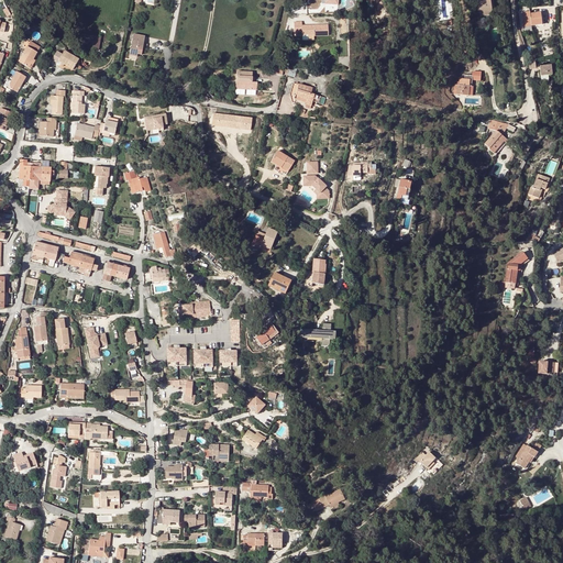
[(493,0),(476,0),(478,11),(495,9),(493,0)]
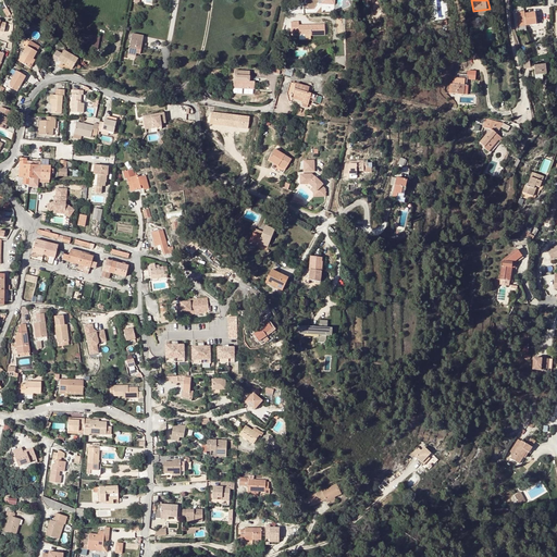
[(524,12),(516,13),(518,24),(525,23),(527,25),(537,23),(535,13),(525,14),(524,12)]
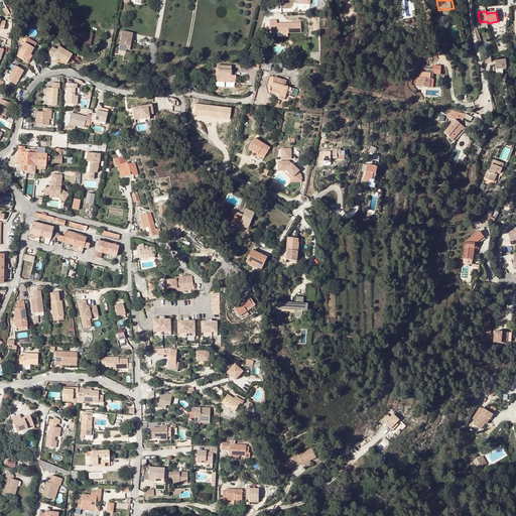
[(277,21),(270,21),(270,30),(277,30),(277,32),(288,32),(288,33),(301,33),(301,23),(277,24),(277,21)]
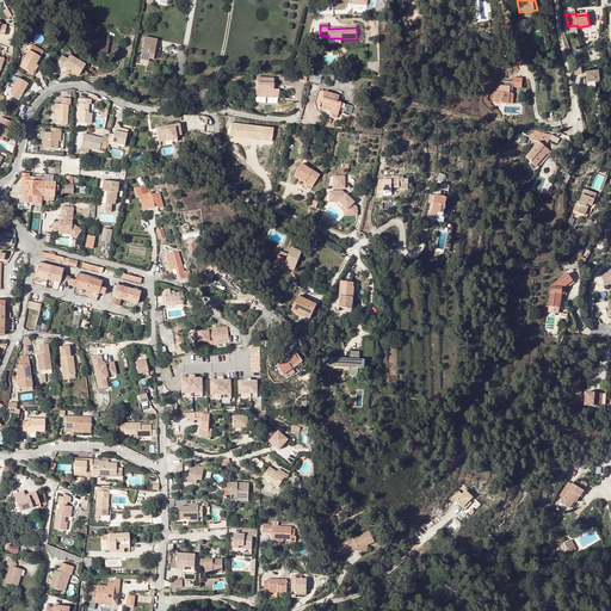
[(81,35),(80,45),(87,47),(86,50),(107,54),(109,41),(88,37),(88,36),(81,35)]
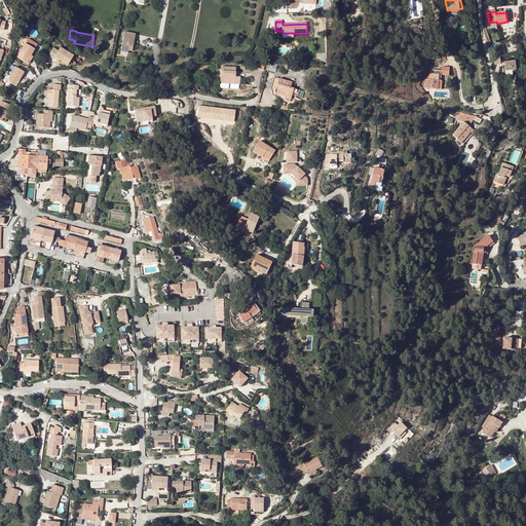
[(124,31),(121,49),(128,50),(129,50),(133,51),(136,33),(124,31)]
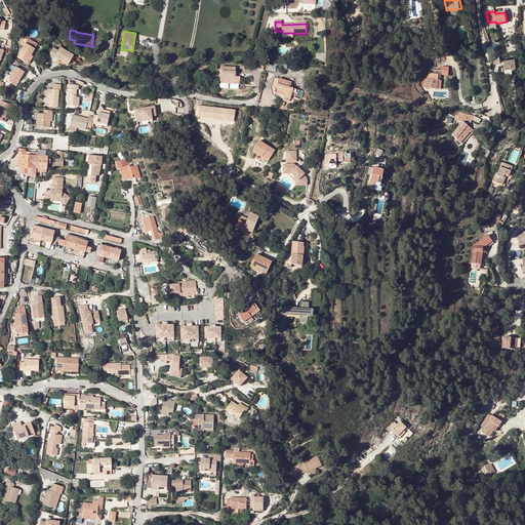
[(16,57),(27,63),(31,55),(37,44),(28,39),(16,57)]
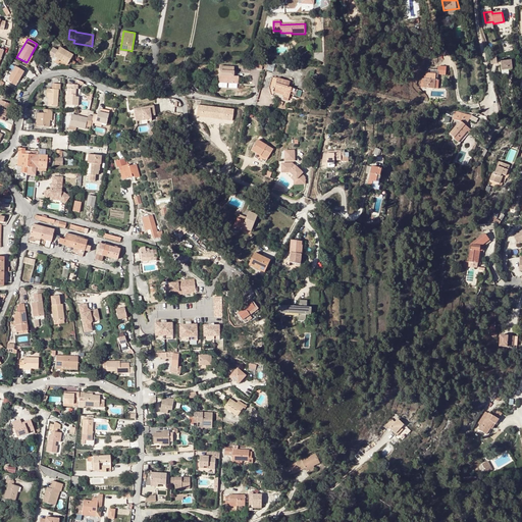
[(53,48),(49,54),(54,57),(55,57),(66,65),(73,55),(60,47),(57,50),(53,48)]
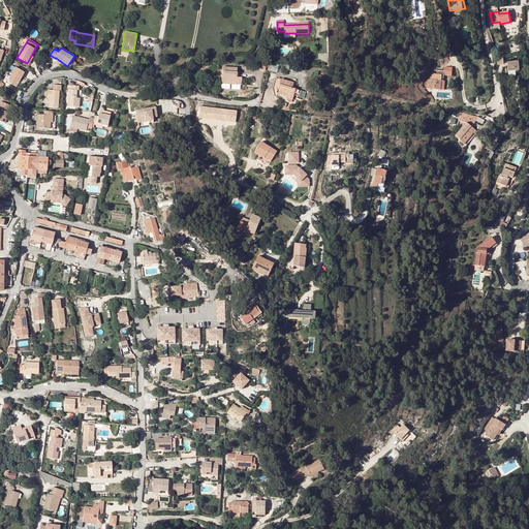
[(518,62),(506,63),(507,72),(519,70),(518,62)]
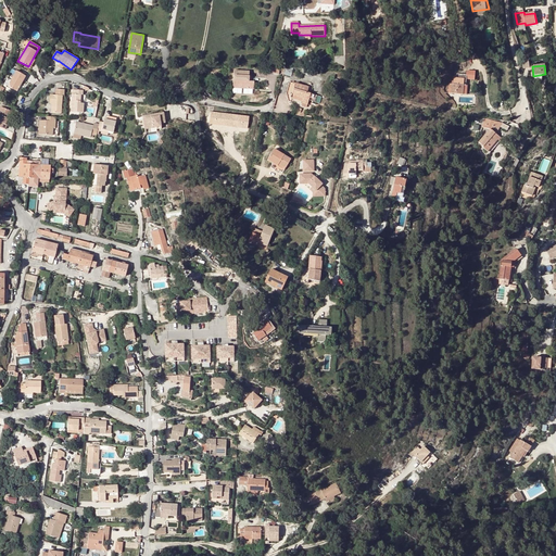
[(467,79),(476,79),(476,70),(467,70),(467,79)]
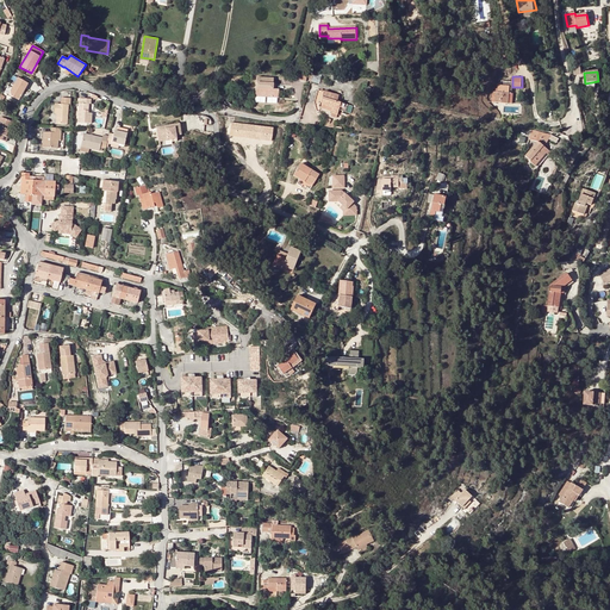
[(18,78),(8,95),(19,100),(29,83),(18,78)]
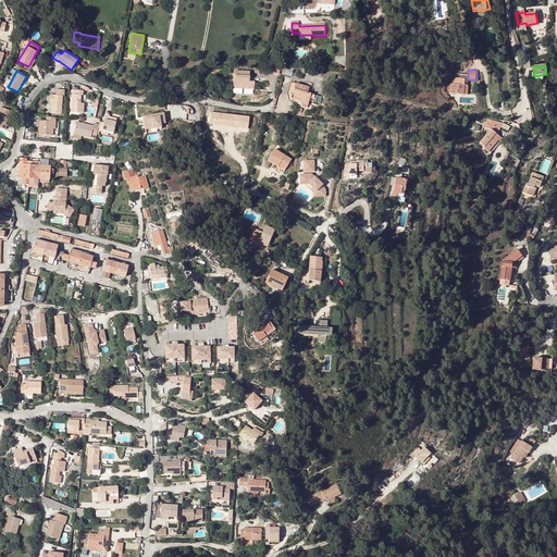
[(254,83),(251,83),(249,83),(249,77),(249,72),(234,71),(233,82),(242,82),(242,89),(254,89),(254,83)]
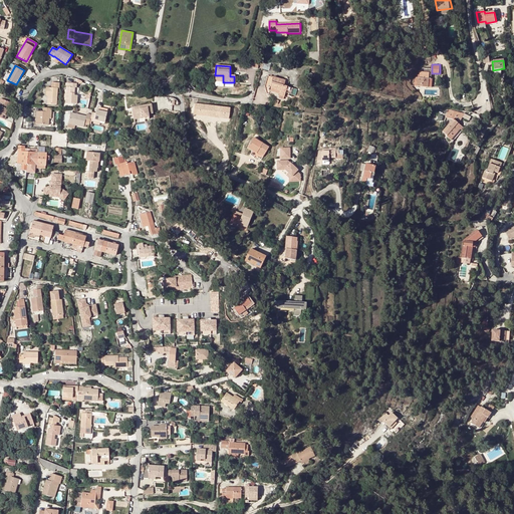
[(429,73),(420,72),(420,75),(418,74),(417,86),(428,87),(429,73)]
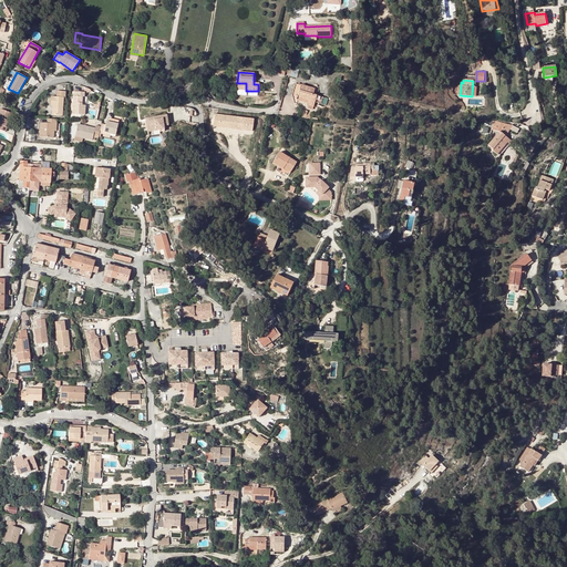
[(315,102),(317,95),(312,94),(315,89),(296,84),(292,95),(295,103),(296,103),(297,101),(297,98),(309,101),(308,103),(308,104),(313,106),(315,102)]
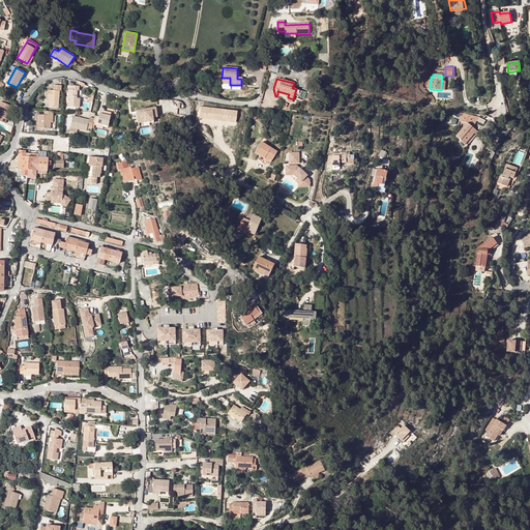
[(48,90),(48,95),(50,95),(50,99),(50,108),(59,108),(60,91),(61,91),(61,86),(53,85),(53,90),(48,90)]
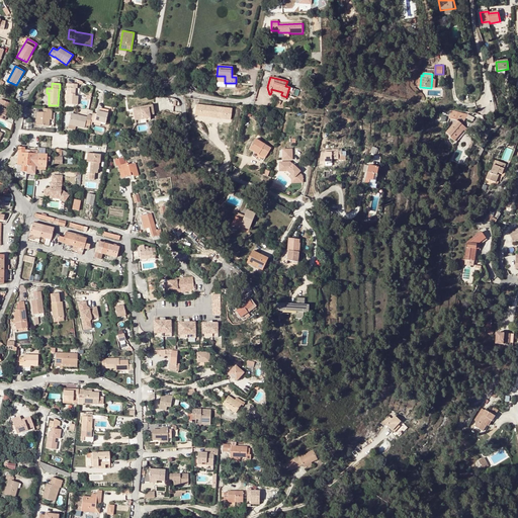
[(67,88),(66,104),(78,104),(78,96),(77,96),(75,96),(75,94),(76,88),(77,88),(77,84),(70,84),(69,88),(67,88)]
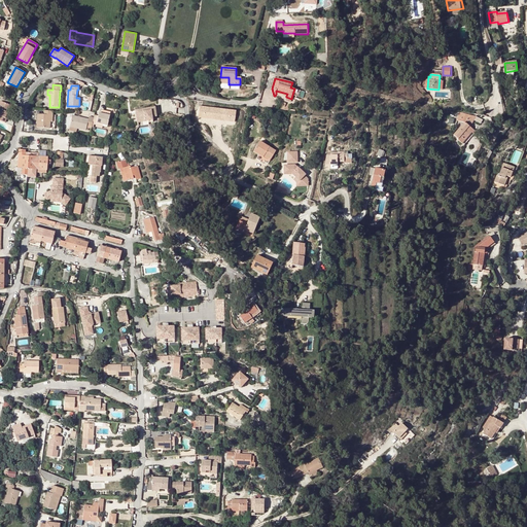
[(7,111),(9,112),(11,106),(2,102),(0,107),(0,120),(5,123),(6,118),(5,118),(6,114),(7,111)]
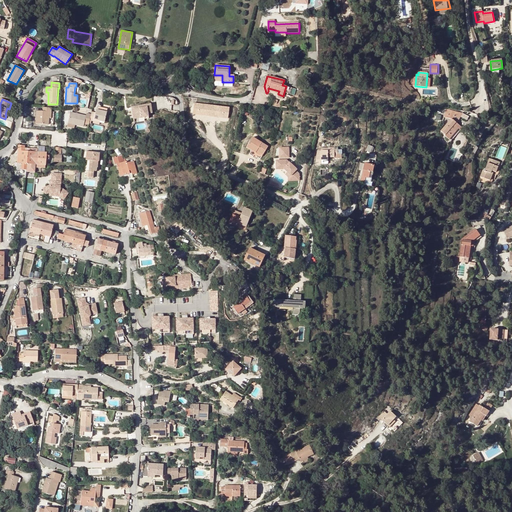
[(194,102),(192,114),(228,118),(230,107),(194,102)]
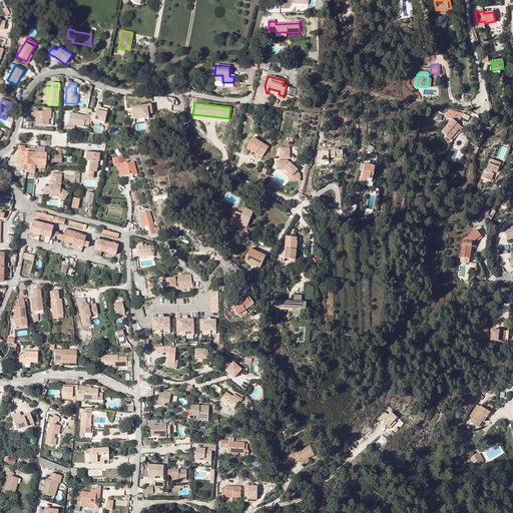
[(151,104),(142,106),(142,108),(132,111),(133,120),(144,118),(144,120),(148,119),(148,114),(152,114),(151,104)]
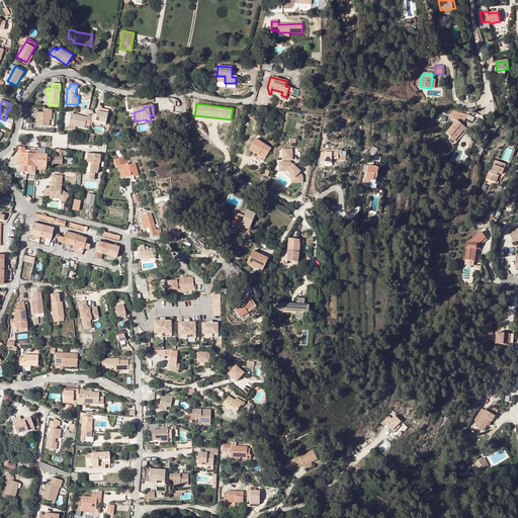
[(52,109),(44,108),(44,112),(36,112),(35,125),(50,126),(50,119),(52,119),(52,109)]
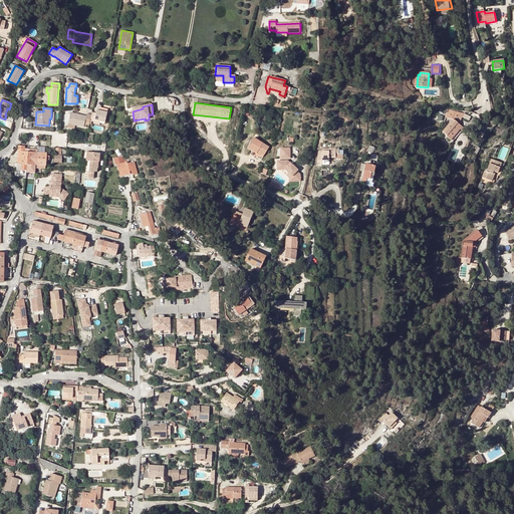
[(446,117),(453,119),(458,123),(464,113),(448,109),(446,117)]
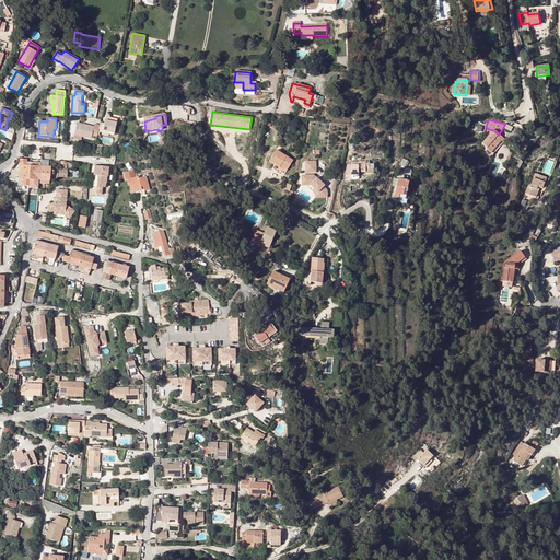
[(104,124),(101,123),(100,126),(98,131),(102,132),(103,131),(114,133),(116,123),(105,120),(104,124)]
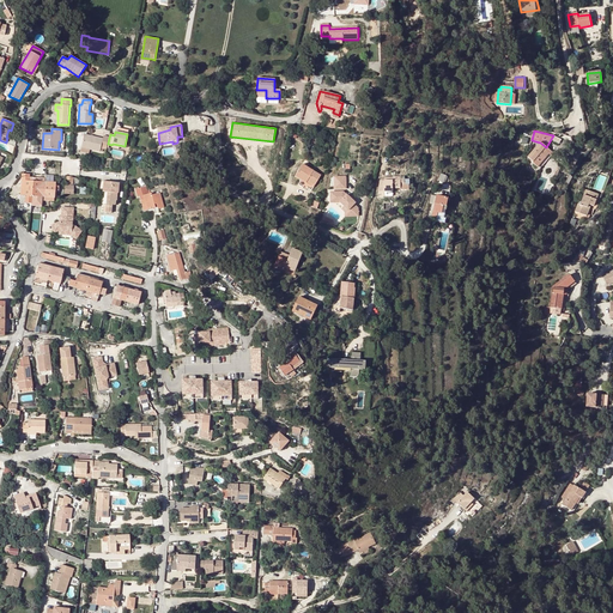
[(108,144),(109,138),(103,137),(102,139),(84,134),(82,147),(89,150),(99,151),(101,145),(107,146),(108,144)]
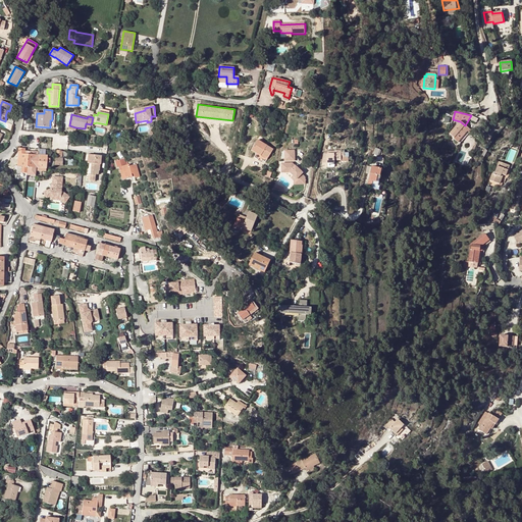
[(465,125),(460,121),(450,134),(455,138),(454,139),(458,142),(467,131),(469,128),(465,125)]
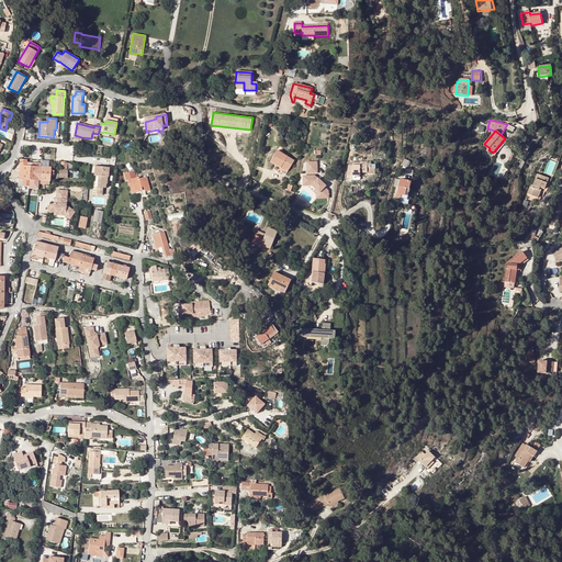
[(272,163),(283,169),(284,167),(291,171),(296,163),(279,152),(272,163)]
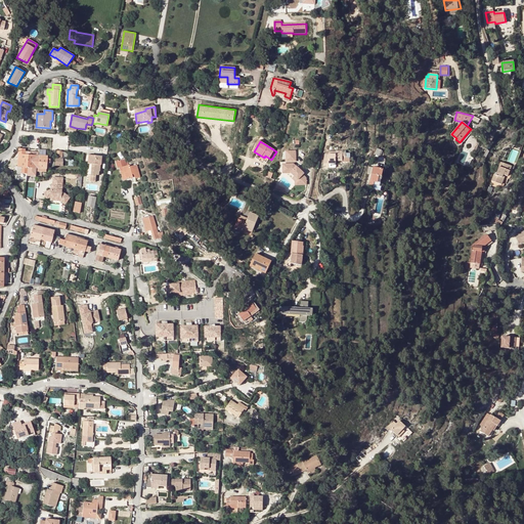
[(28,168),(29,151),(26,151),(26,149),(18,148),(18,151),(17,167),(28,168)]
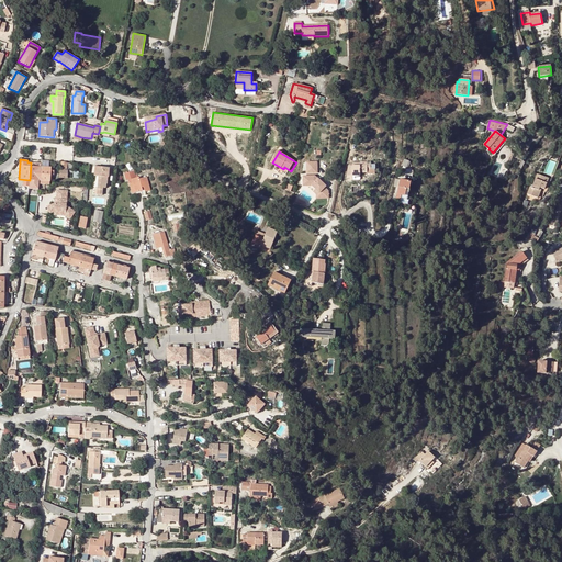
[(32,163),(31,163),(30,180),(40,181),(41,167),(32,167),(32,163)]
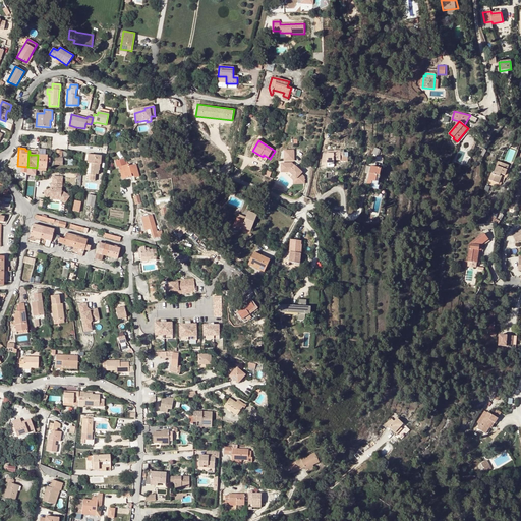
[(295,151),(286,151),(286,161),(295,161),(295,151)]
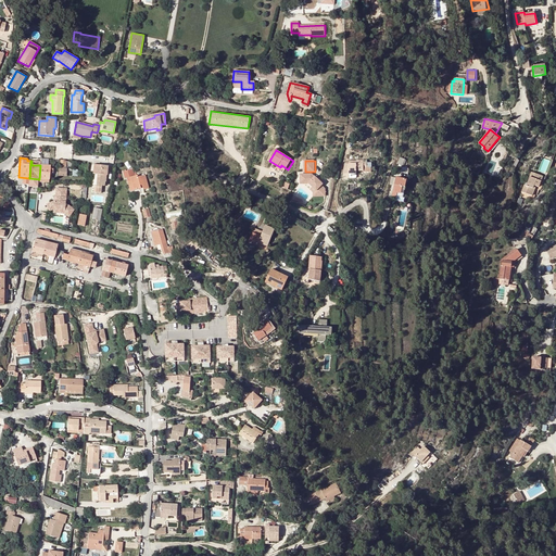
[(356,161),(356,171),(364,171),(364,168),(366,168),(366,163),(363,163),(363,161),(356,161)]
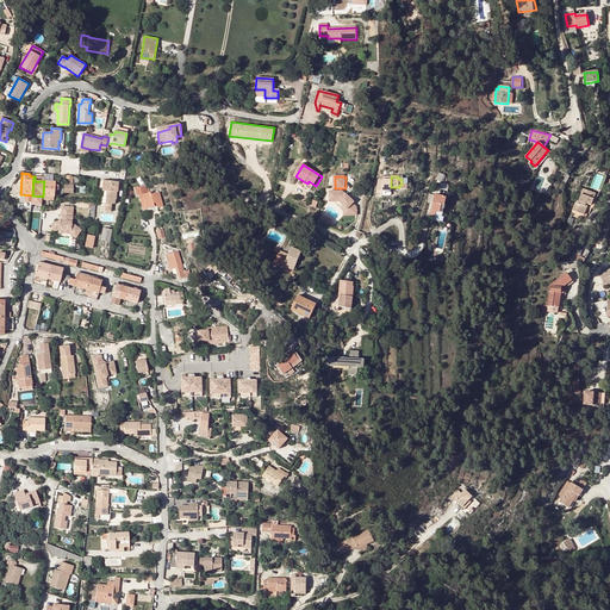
[(55,182),(54,181),(44,181),(43,197),(44,197),(54,197),(55,190),(58,190),(58,185),(55,185),(55,182)]
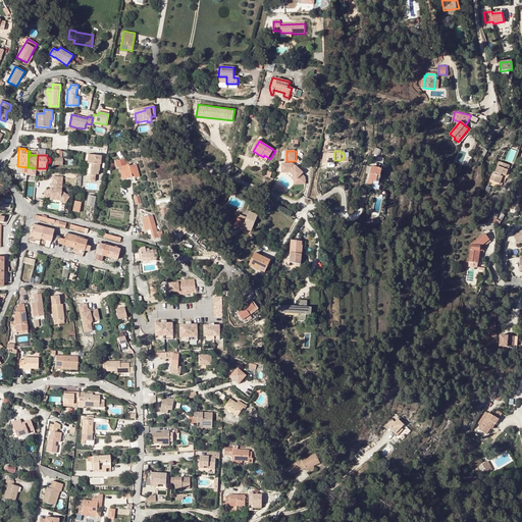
[(91,163),(91,172),(98,172),(98,171),(99,171),(100,164),(100,165),(101,156),(89,155),(88,163),(91,163)]
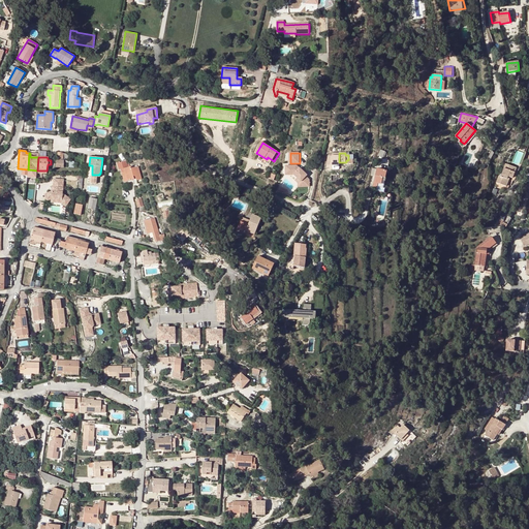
[(125,161),(117,163),(119,169),(127,167),(125,161)]
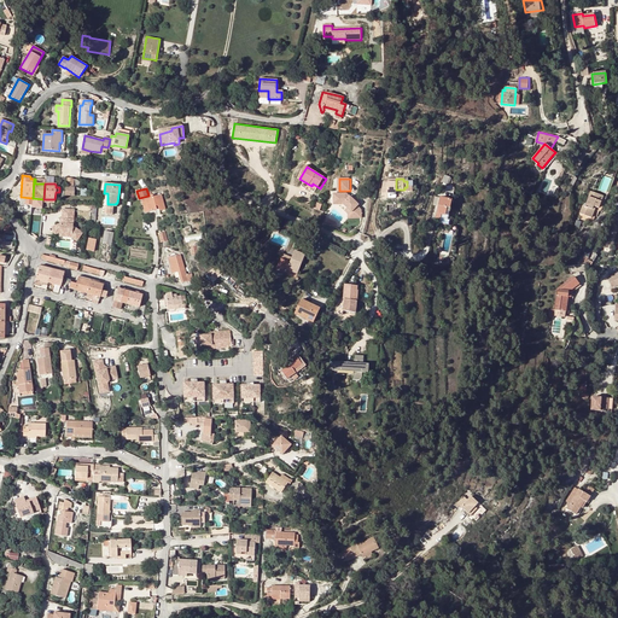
[(594,207),(596,207),(599,208),(604,197),(592,192),(586,207),(583,205),(581,213),(592,217),(594,210),(593,210),(594,207)]
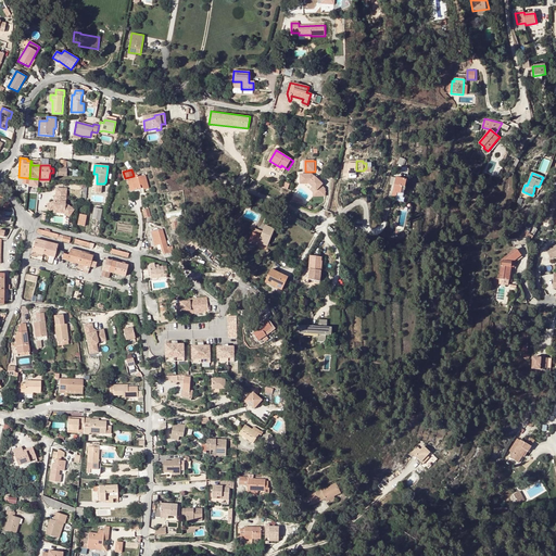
[(129,177),(130,181),(134,190),(141,188),(140,186),(142,186),(142,188),(143,190),(149,188),(144,175),(138,177),(137,175),(129,177)]
